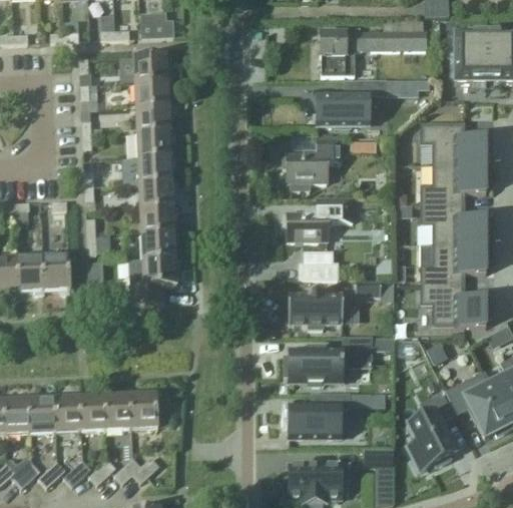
[(166,37),(165,13),(140,14),(141,39),(166,37)]
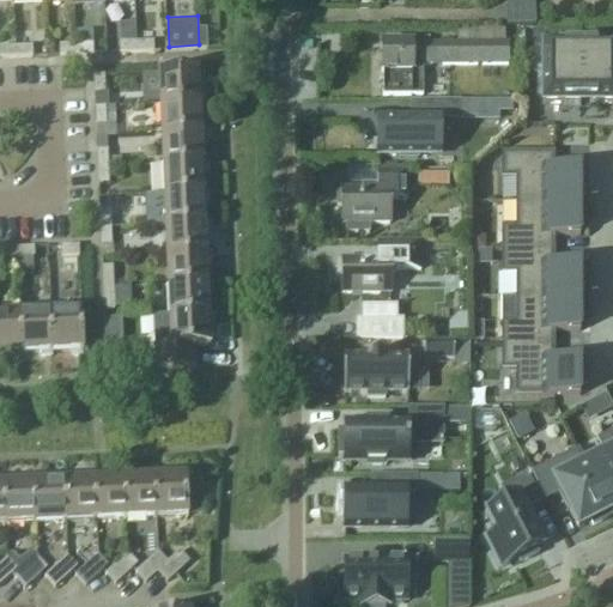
[(544,26),(532,26),(532,71),(544,71),(544,99),(612,98),(612,40),(544,41),(544,26)]
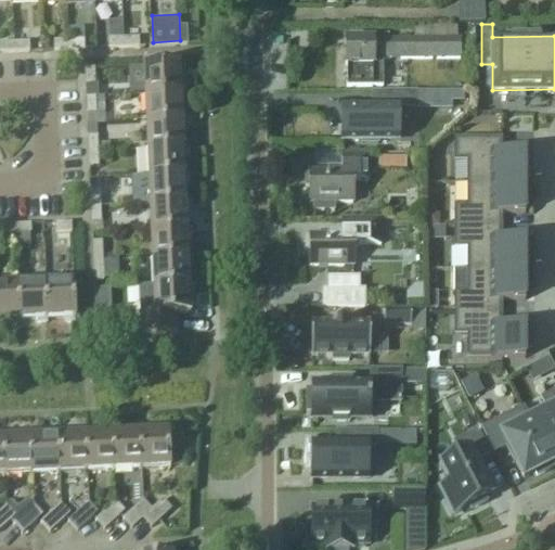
[(124,34),(124,43),(139,42),(139,33),(124,34)]
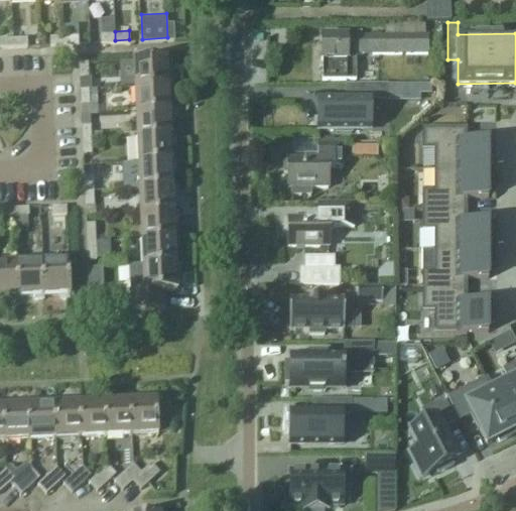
[(101,41),(115,40),(115,31),(100,32),(101,41)]
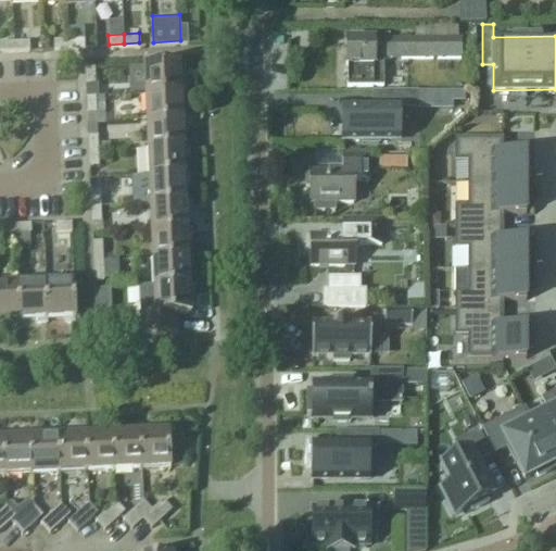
[(345,35),(346,83),(375,83),(375,55),(405,55),(464,57),(463,36),(345,35)]
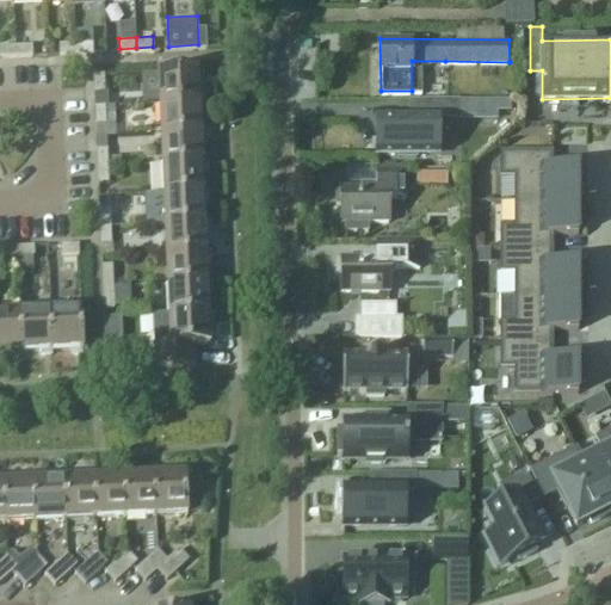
[(60,50),(76,50),(75,39),(60,41),(60,50)]
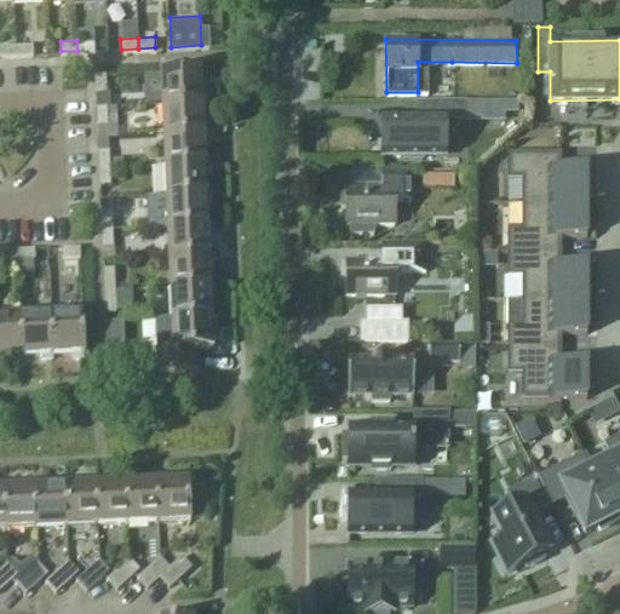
[(76,40),(78,51),(95,50),(95,40),(76,40)]
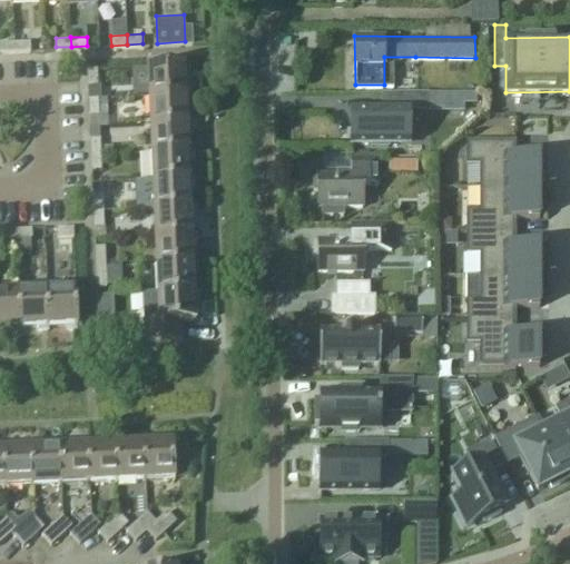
[(15,40),(15,49),(30,49),(30,39),(15,40)]
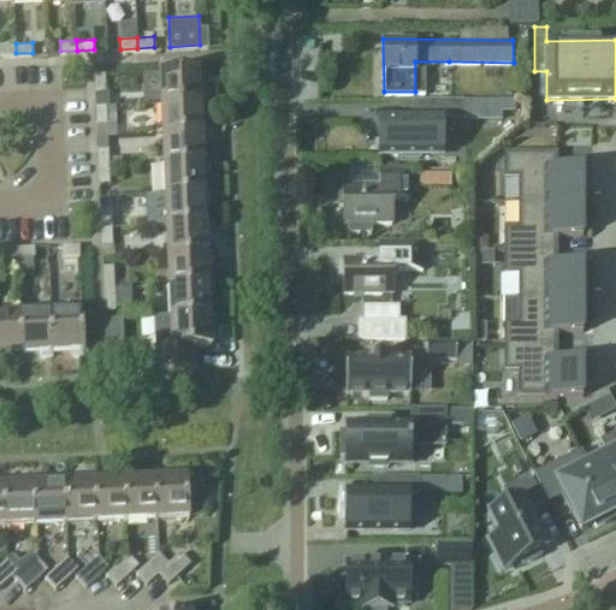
[(0,53),(16,53),(16,43),(0,43),(0,53)]
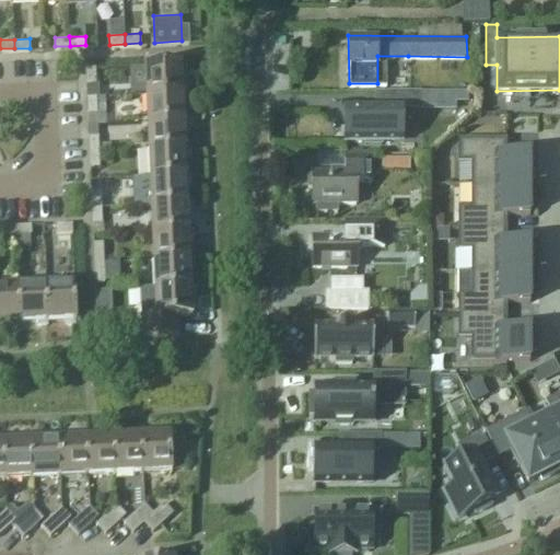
[(146,91),(184,90),(182,61),(144,62),(146,91)]
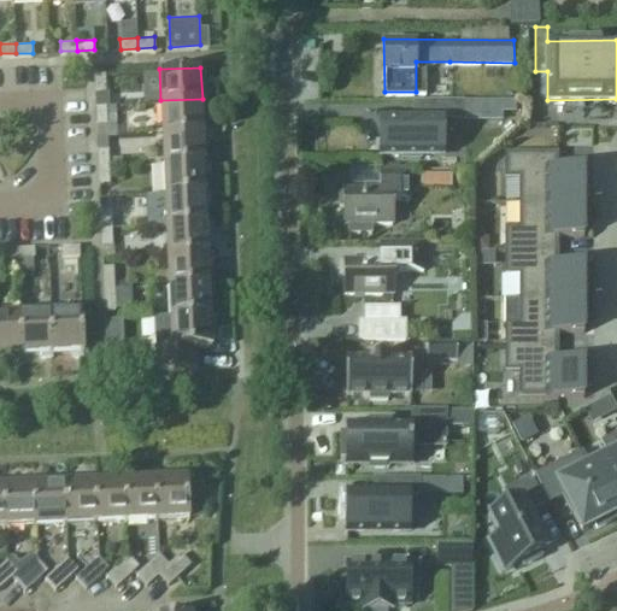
[(105,71),(95,71),(94,71),(94,74),(95,88),(106,88),(105,71)]
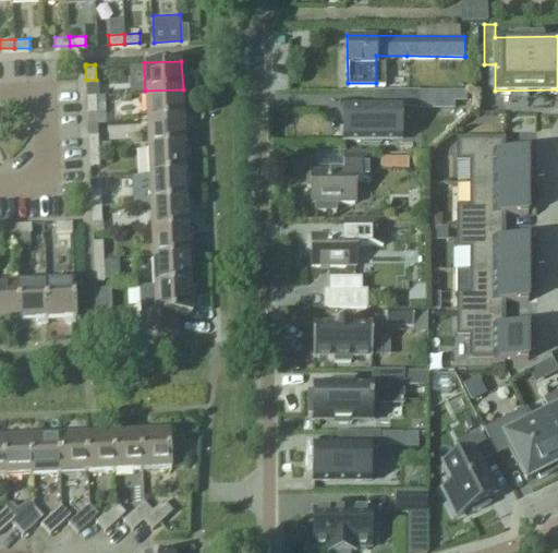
[(465,87),(452,87),(452,97),(465,97),(465,87)]
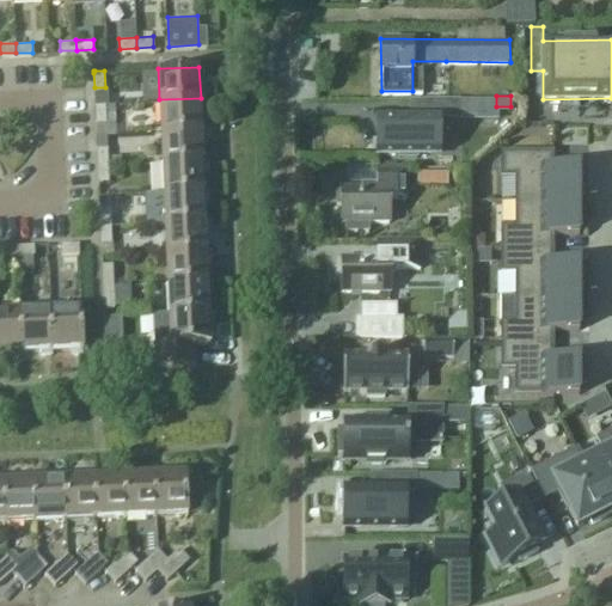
[(440,118),(467,118),(466,97),(420,97),(420,109),(377,109),(377,140),(402,140),(402,141),(416,141),(416,140),(435,140),(440,140),(440,118)]
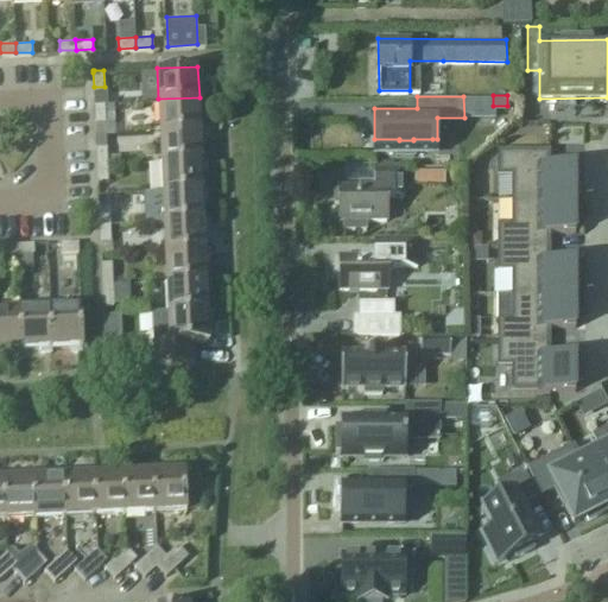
[(159,128),(201,127),(200,97),(158,99),(159,128)]
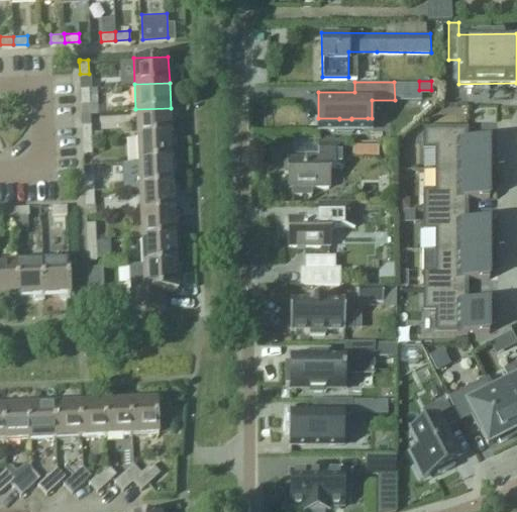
[(89,86),(80,87),(81,100),(90,100),(89,86)]
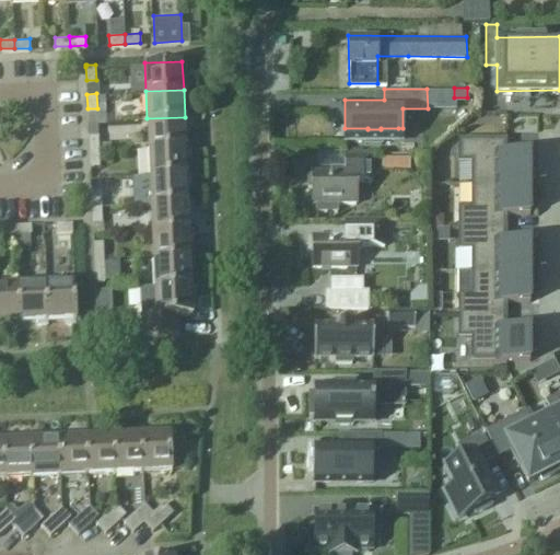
[(148,147),(186,145),(185,117),(147,118),(148,147)]
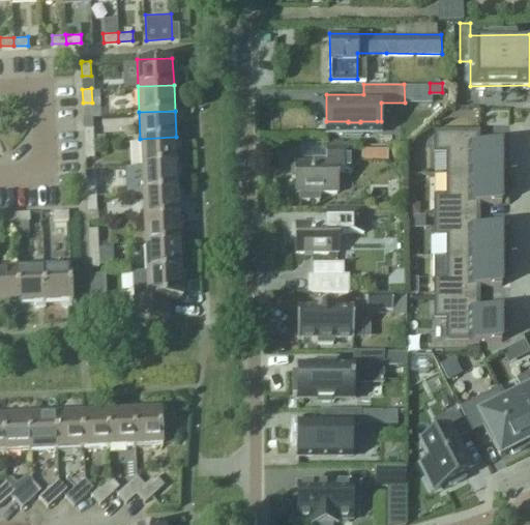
[(84,126),(84,141),(92,141),(92,125),(84,126)]
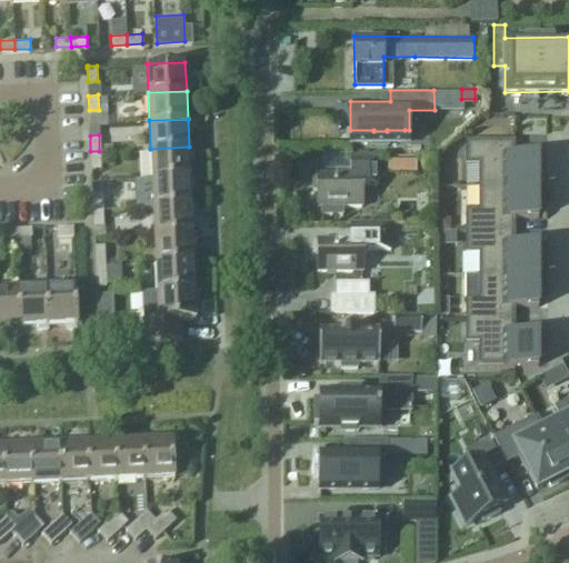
[(467,136),(467,160),(479,160),(479,183),(503,183),(538,183),(538,152),(513,152),(513,136),(467,136)]
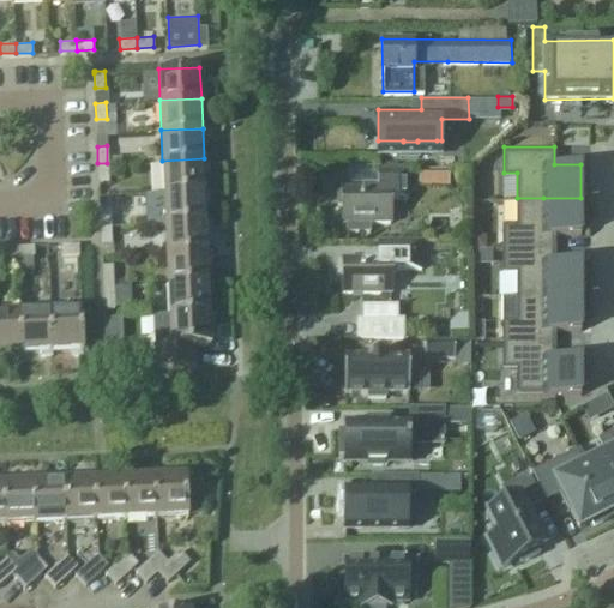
[(163,191),(205,188),(204,158),(162,161),(163,191)]
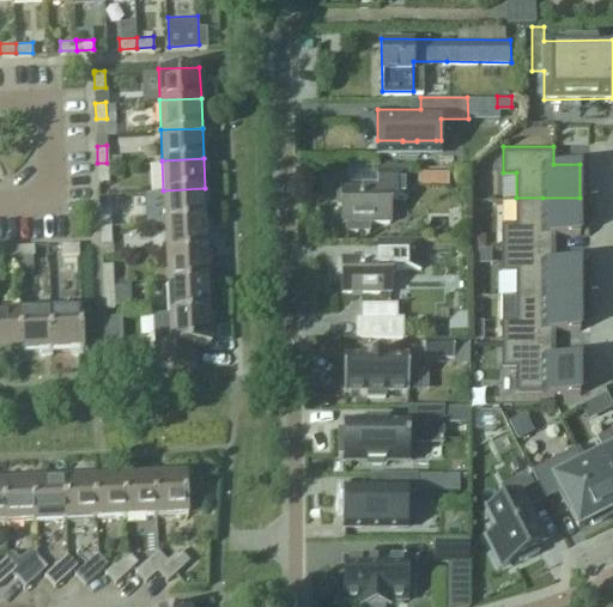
[(108,163),(107,163),(97,163),(98,180),(109,178),(108,163)]
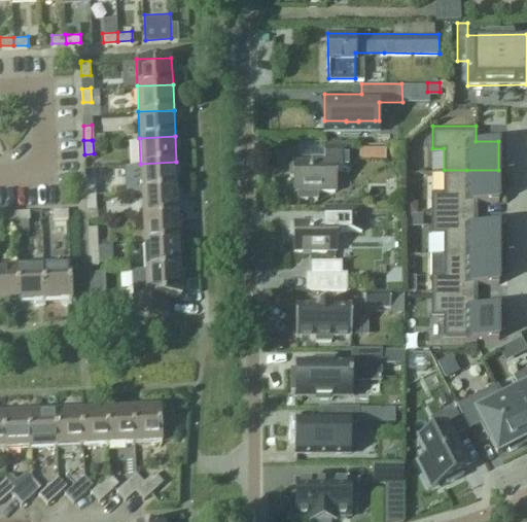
[(323,159),(293,159),(293,161),(293,173),(293,187),(296,187),(296,197),(317,197),(317,187),(335,187),(335,167),(350,167),(350,144),(323,144),(323,153),(323,159)]
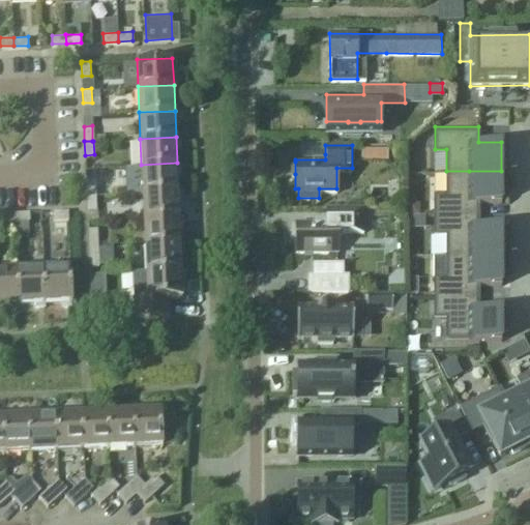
[(143,191),(178,190),(177,163),(141,165),(143,191)]
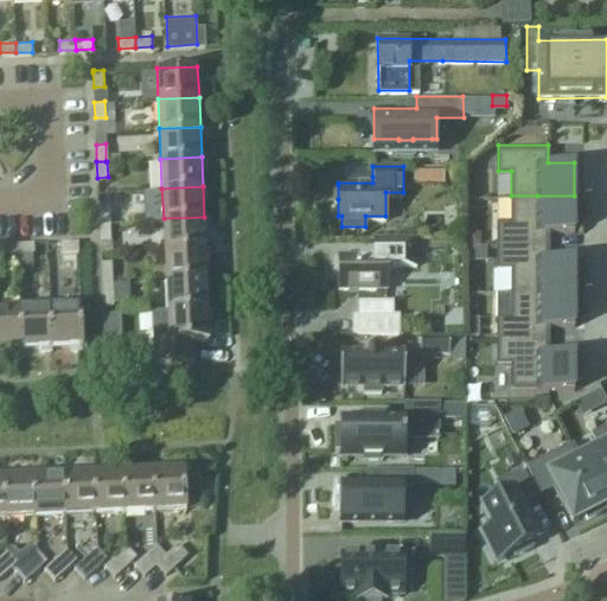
[(498,218),(498,243),(548,243),(548,229),(574,229),(574,196),(537,196),(511,196),(511,218),(498,218)]
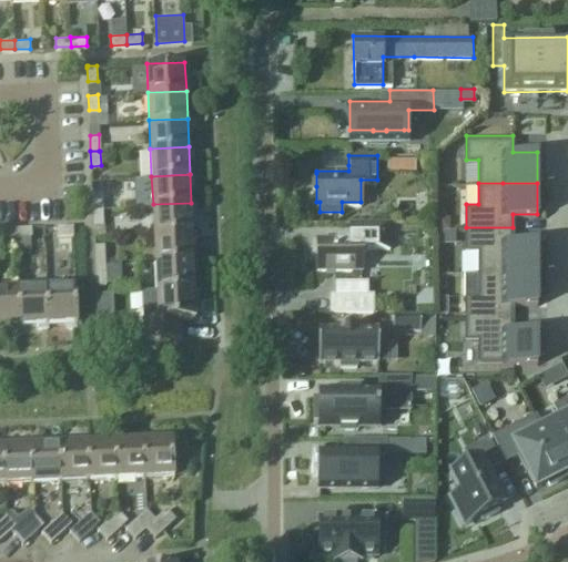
[(92,206),(103,206),(102,191),(92,191),(92,206)]
